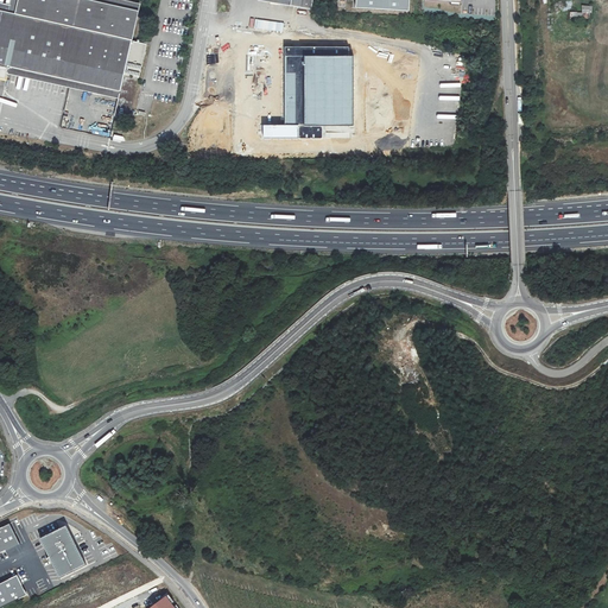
[(120,92),(119,99),(114,116),(130,119),(146,44),(133,42),(139,12),(88,0),(19,0),(18,7),(17,14),(0,11),(0,78),(6,80),(7,74),(8,67),(120,92)]
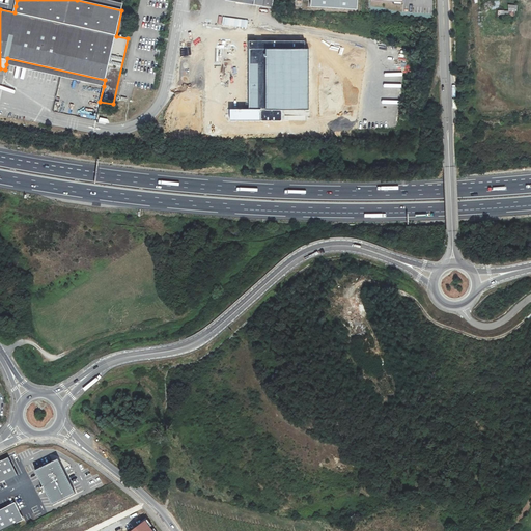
[(253,0),(253,4),(281,8),(282,0),(253,0)]
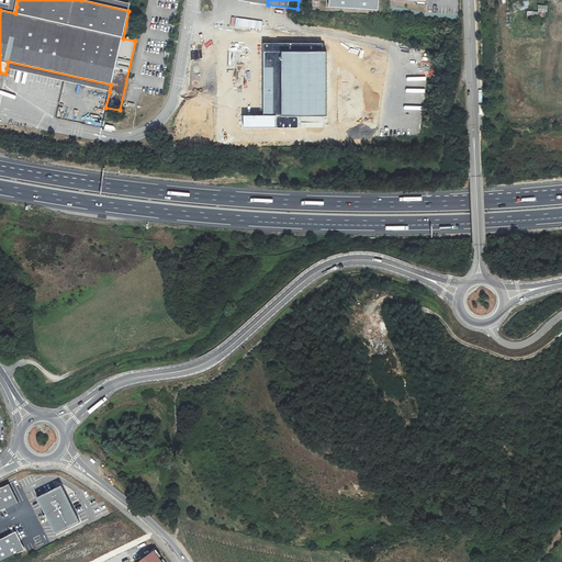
[(378,0),(330,0),(330,8),(378,10),(378,0)]
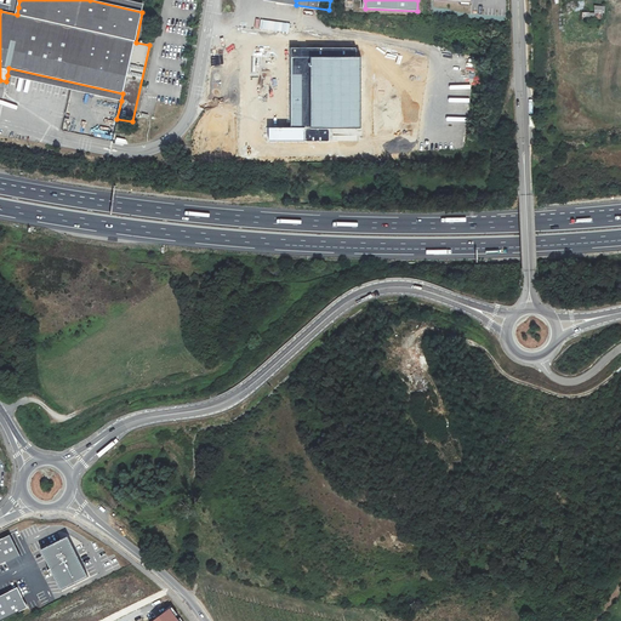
[(0,11),(17,15),(18,7),(0,3),(0,11)]
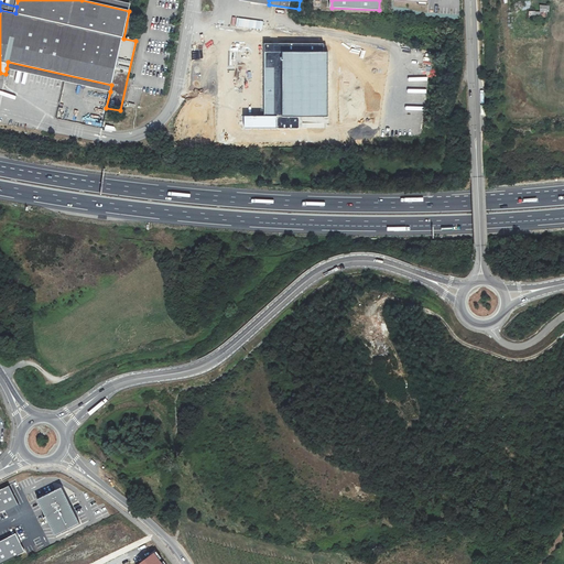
[(8,62),(7,68),(64,82),(110,91),(111,85),(8,62)]
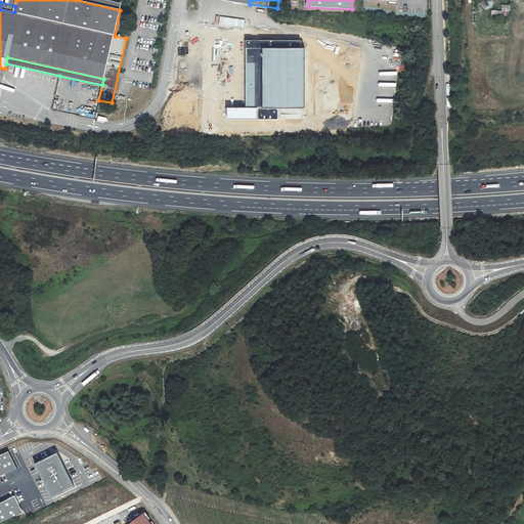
[(59,452),(36,465),(53,499),(77,487),(59,452)]
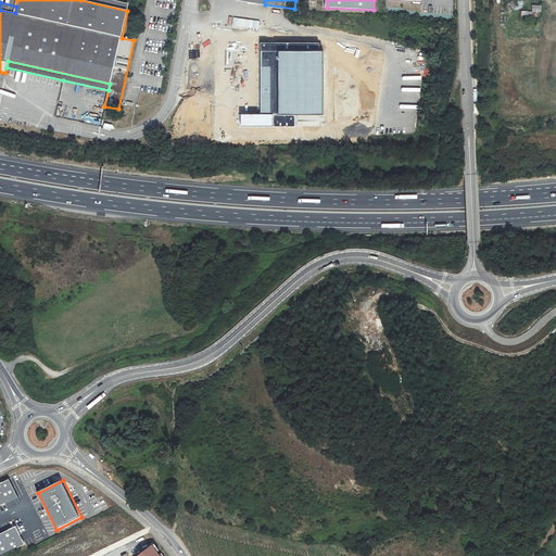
[(0,508),(17,500),(9,481),(0,485),(0,508)]
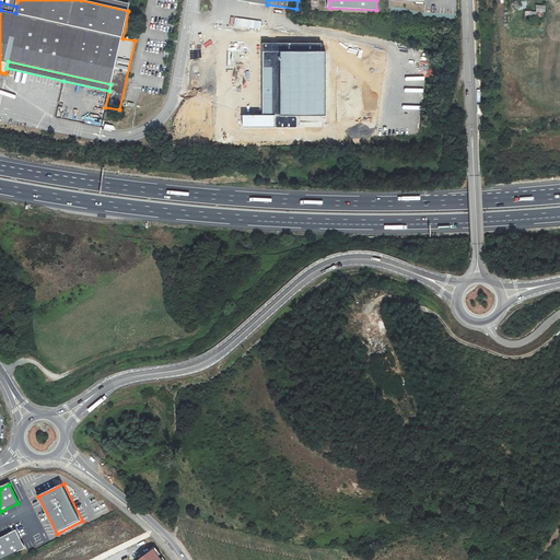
[(47,517),(41,521),(47,536),(54,533),(47,517)]
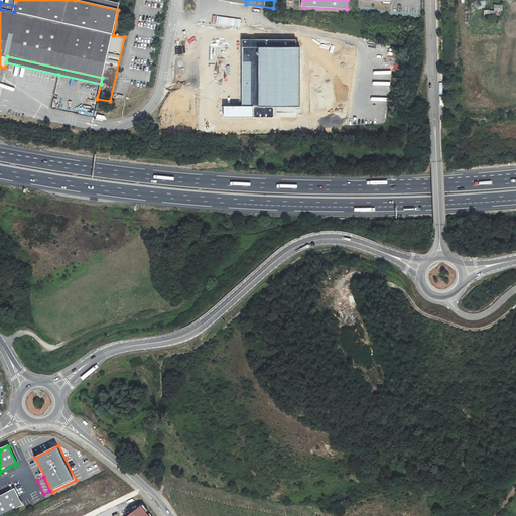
[(15,490),(0,497),(0,515),(4,515),(23,507),(15,490)]
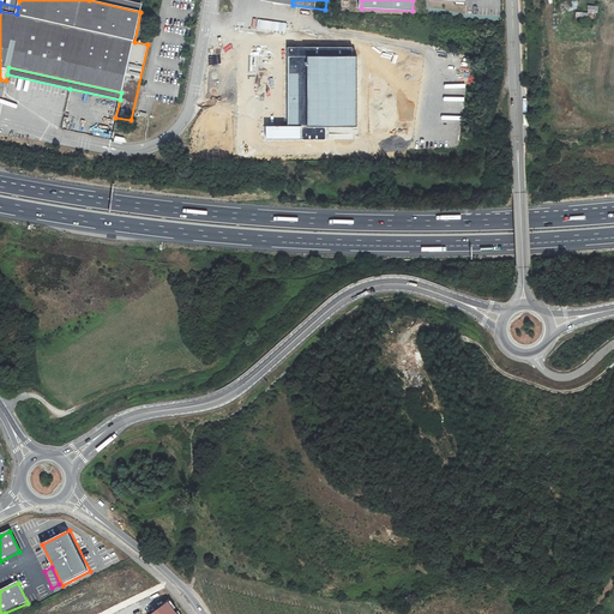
[(180,613),(169,597),(156,607),(157,609),(150,613),(180,613)]
